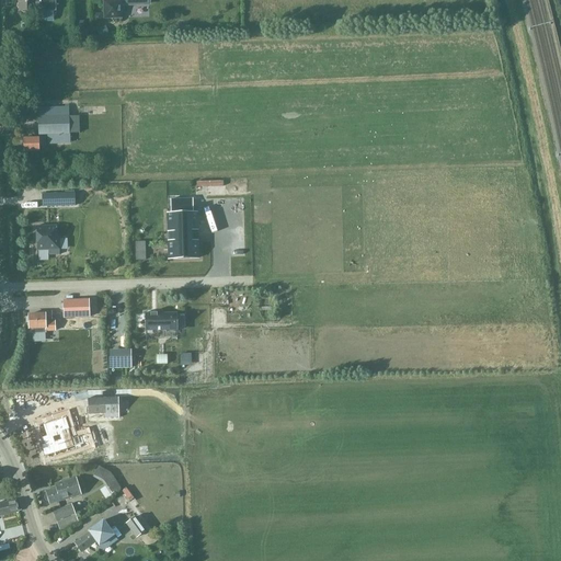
[(19,0),(20,1),(19,1),(19,11),(35,11),(56,10),(55,0),(19,0)]
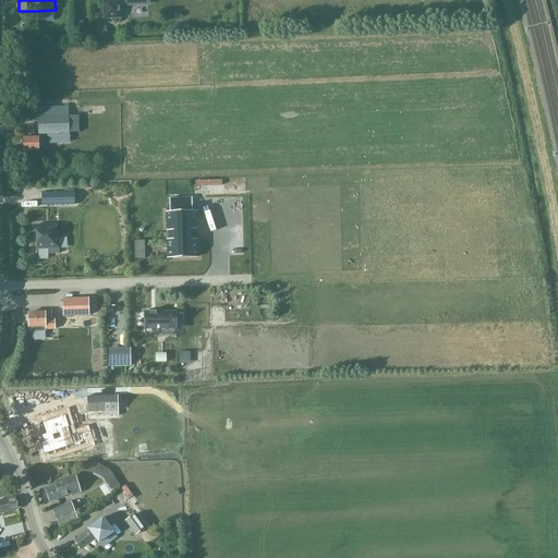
[(119,0),(120,1),(102,1),(104,19),(120,17),(120,4),(125,4),(124,0),(119,0)]
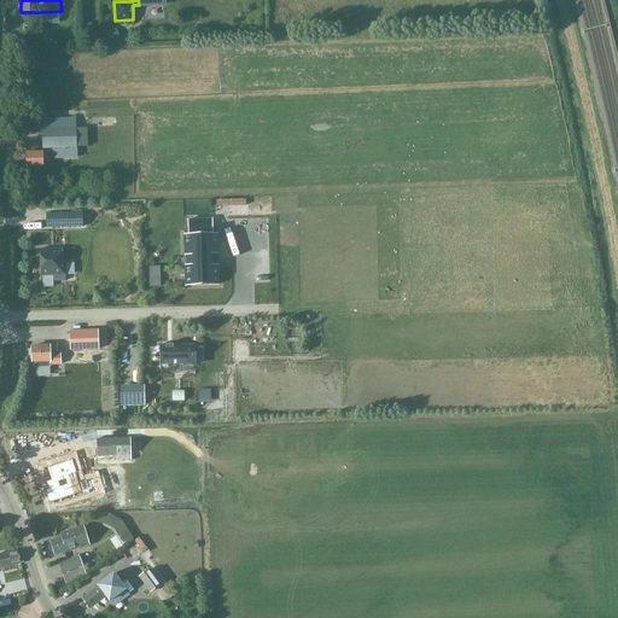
[(87,127),(76,127),(76,120),(42,121),(44,153),(25,153),(25,168),(44,168),(44,162),(51,161),(51,149),(56,149),(56,158),(77,158),(77,147),(87,147),(87,127)]
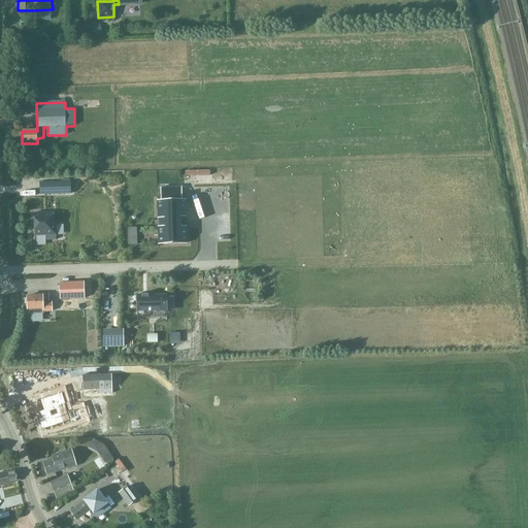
[(61,183),(39,183),(39,195),(70,194),(70,182),(69,182),(69,180),(61,180),(61,183)]
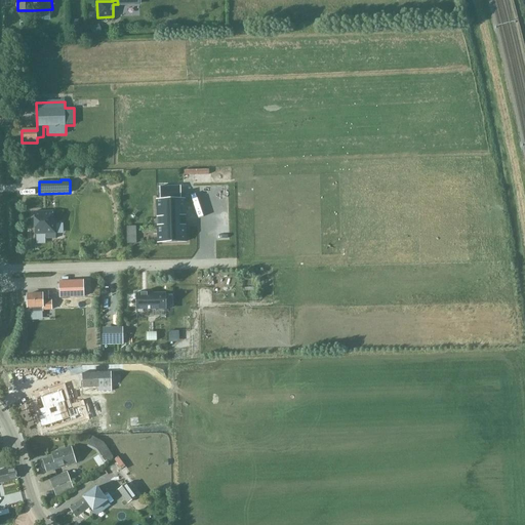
[(186,242),(185,199),(156,199),(157,242),(186,242)]
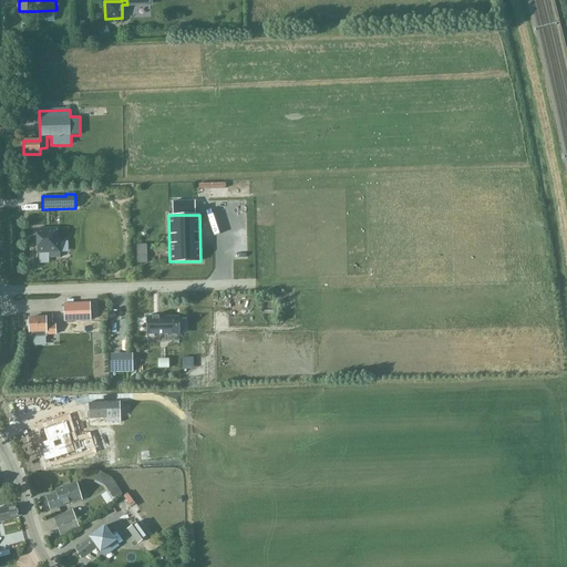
[(57,228),(37,228),(37,254),(49,254),(49,258),(60,258),(60,254),(61,254),(60,240),(57,240),(57,228)]
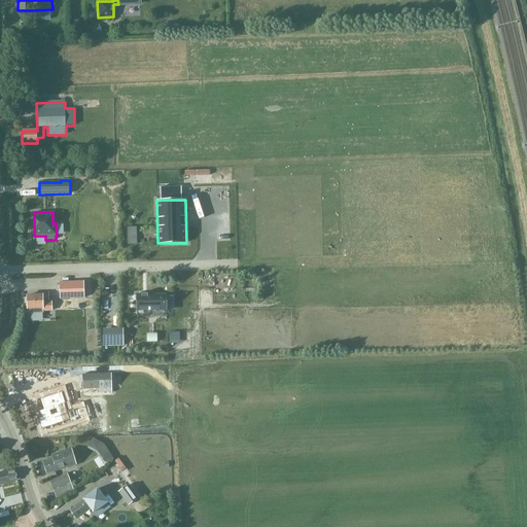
[(136,227),(127,227),(128,244),(137,244),(136,227)]
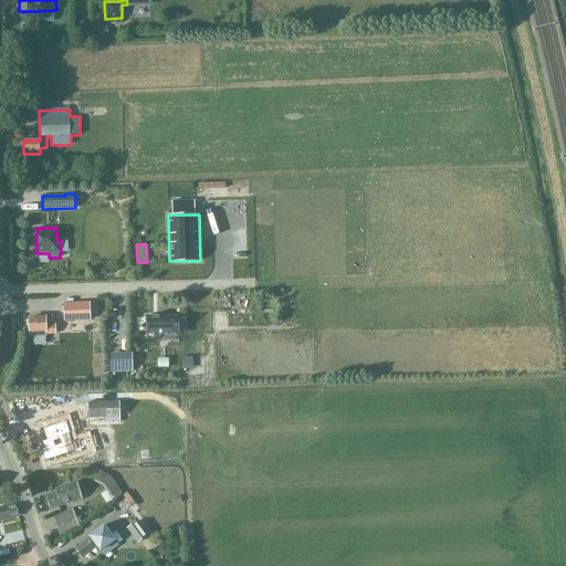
[(63,303),(64,321),(91,320),(90,303),(63,303)]
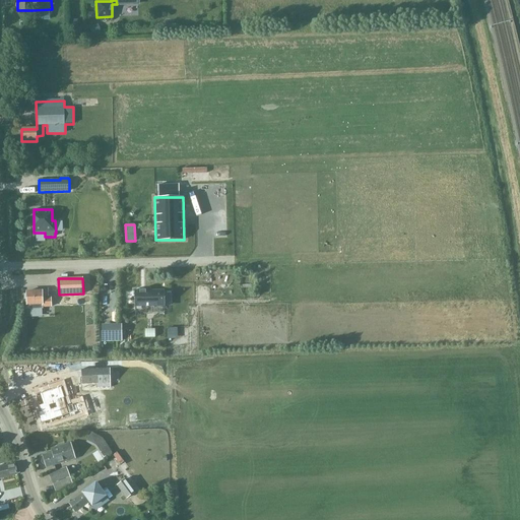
[(48,296),(48,289),(35,290),(35,291),(26,293),(26,304),(28,304),(28,310),(43,309),(43,307),(52,307),(51,296),(48,296)]
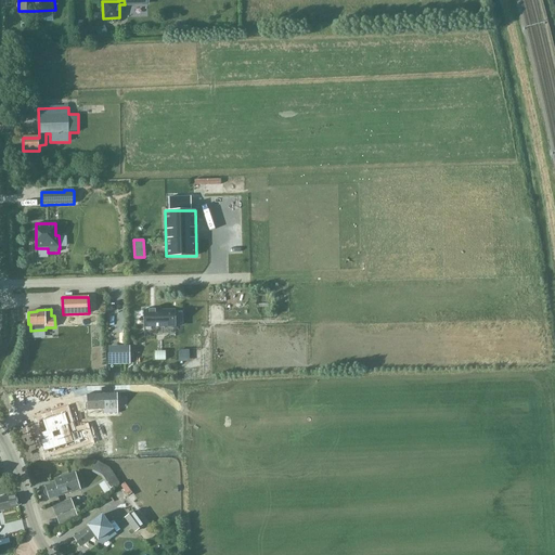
[(176,309),(143,310),(143,327),(176,327),(176,309)]
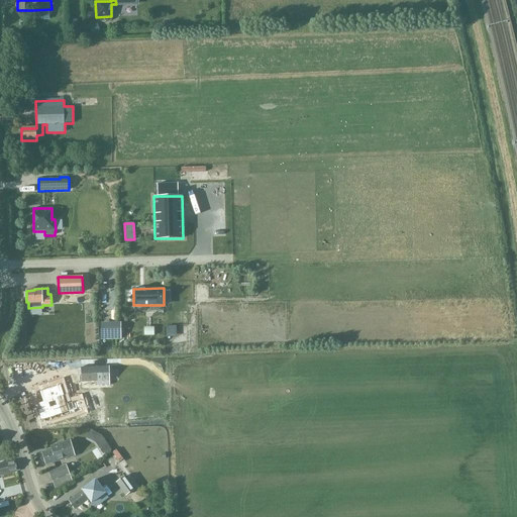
[(120,322),(100,323),(100,339),(121,339),(120,322)]
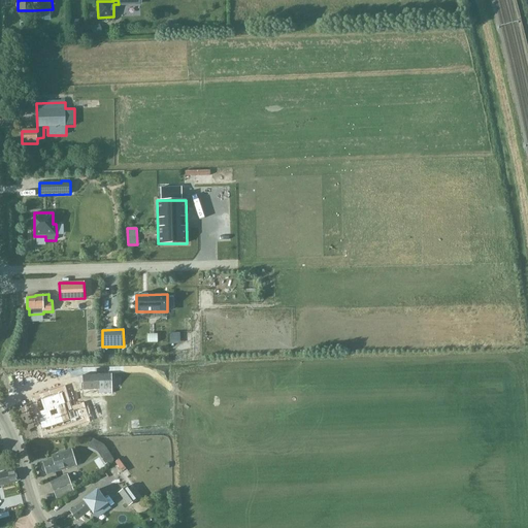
[(83,390),(97,390),(97,394),(111,394),(111,374),(83,375),(83,390)]
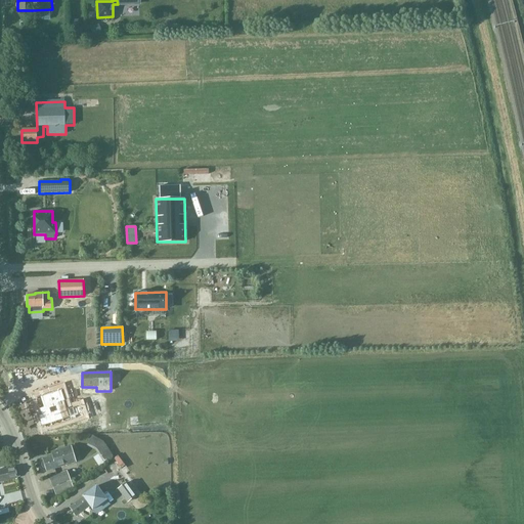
[(60,389),(35,397),(38,406),(37,406),(39,415),(37,415),(41,428),(43,427),(44,429),(82,417),(79,405),(67,409),(60,389)]
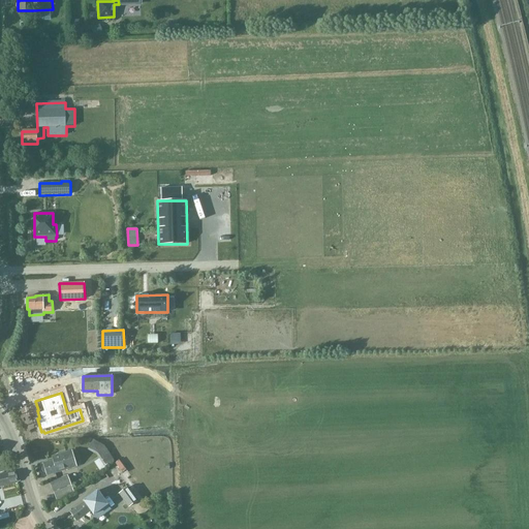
[(104,445),(93,439),(87,449),(96,455),(104,466),(114,460),(104,445)]
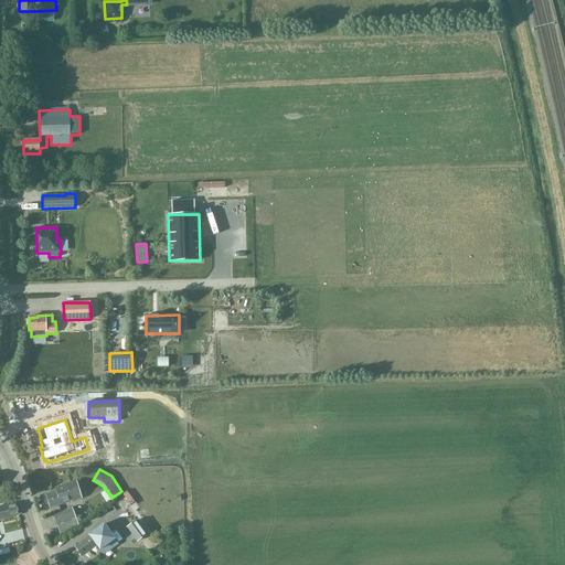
[(45,499),(44,500),(44,502),(45,503),(48,504),(49,504),(50,508),(82,499),(76,481),(62,486),(63,490),(46,494),(48,498),(45,499)]
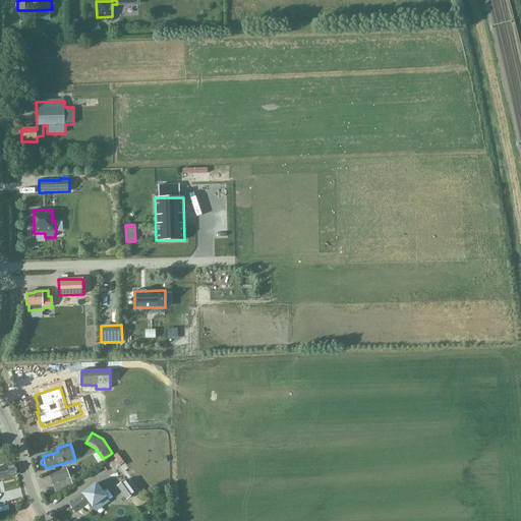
[(0,478),(16,475),(13,464),(0,467),(0,478)]
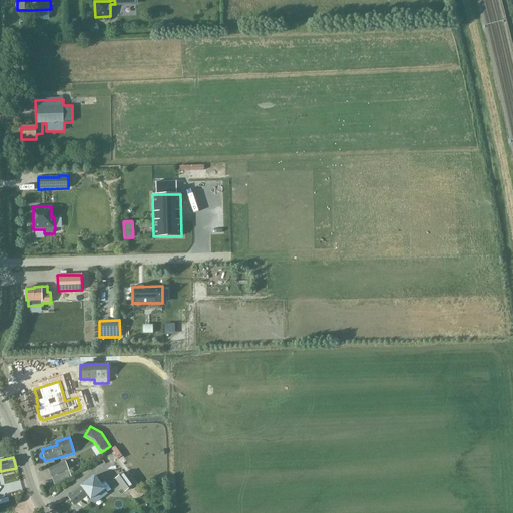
[(53,484),(71,477),(64,461),(47,468),(53,484)]
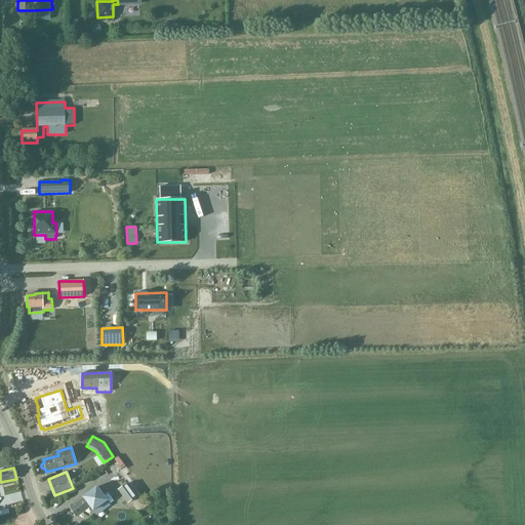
[(126,484),(118,490),(127,503),(135,497),(126,484)]
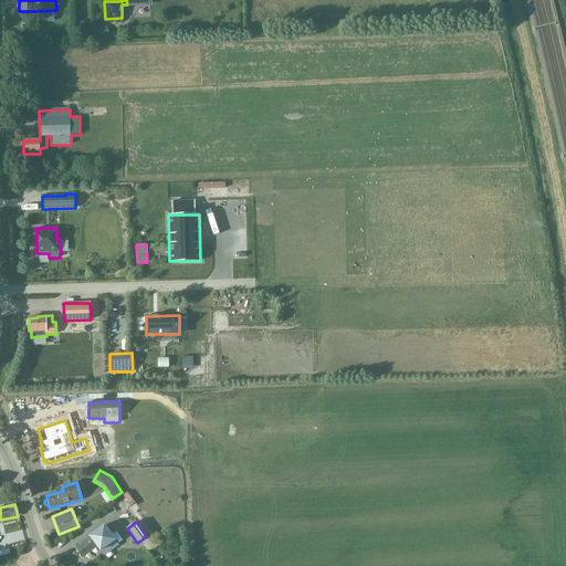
[(90,537),(75,548),(82,557),(97,546),(100,551),(107,546),(111,551),(118,545),(104,525),(90,536),(90,537)]
